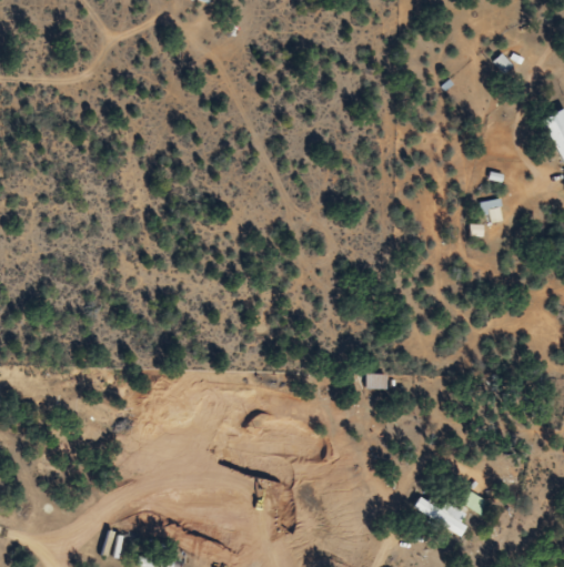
[(563,109),(542,119),(563,162),(563,109)]
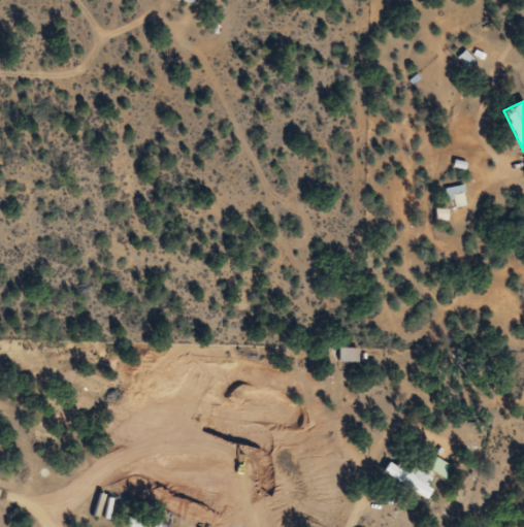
[(455,204),(466,205),(468,187),(457,186),(455,204)]
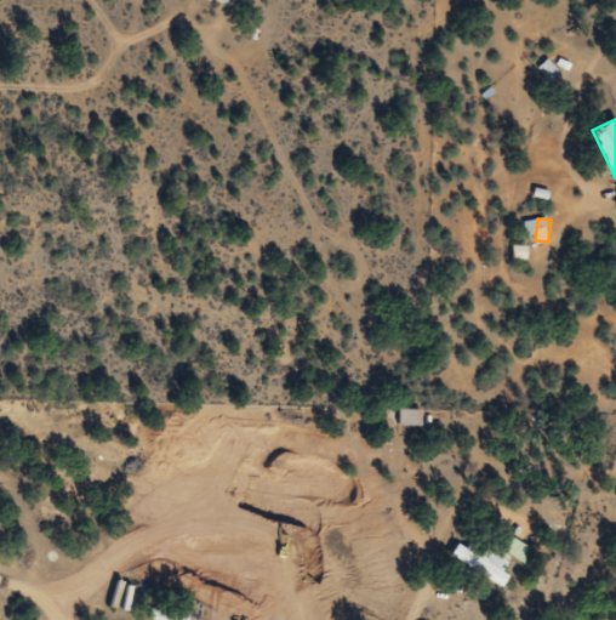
[(425,426),(425,409),(401,409),(401,426),(425,426)]
